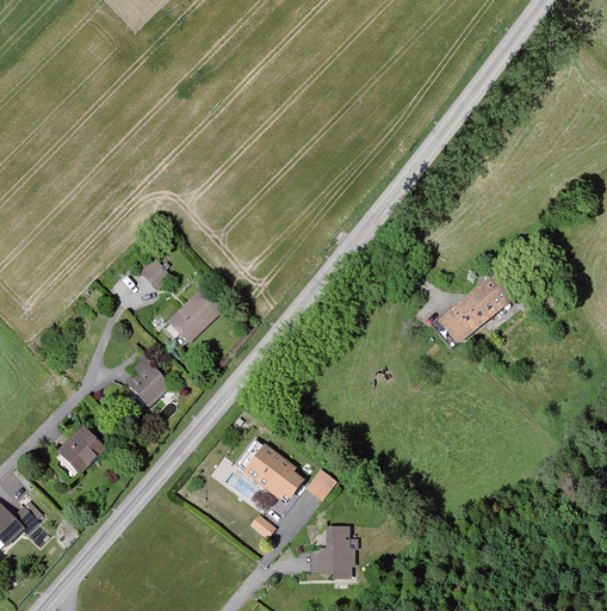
[(150,253),(135,271),(155,289),(171,273),(150,253)]
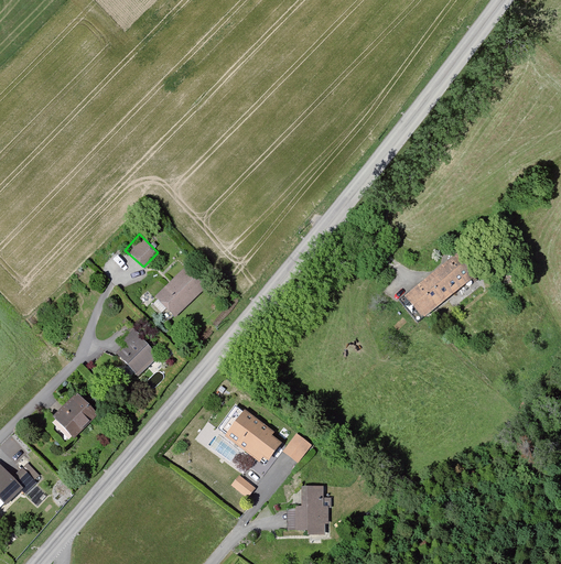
[(460,252),(405,296),(422,317),(476,274),(460,252)]
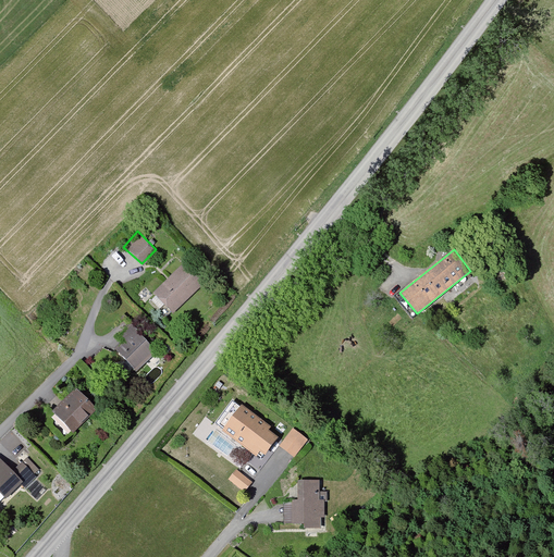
[(184,262),(152,292),(173,310),(206,282),(184,262)]
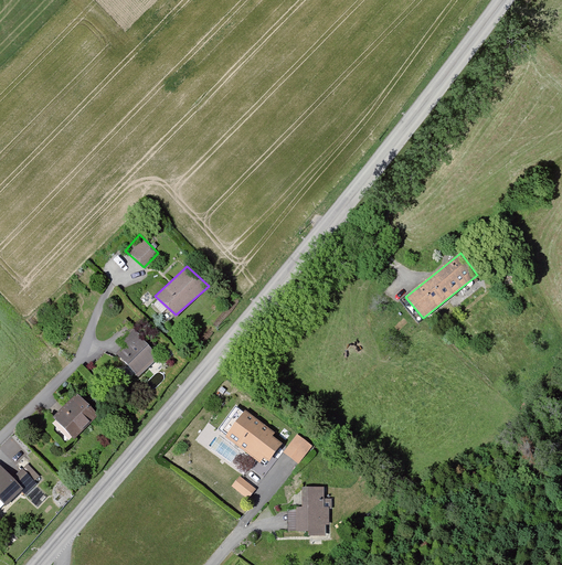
[(123,344),(114,354),(138,376),(156,356),(131,330),(117,341),(123,344)]
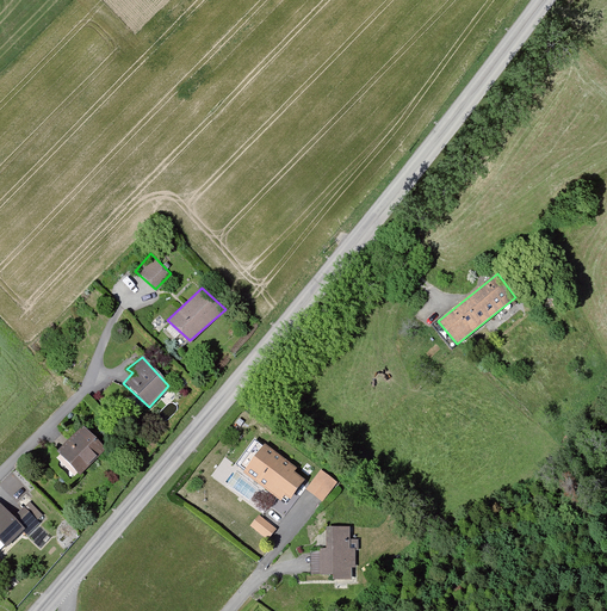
[(84,426),(57,450),(81,474),(106,448),(84,426)]
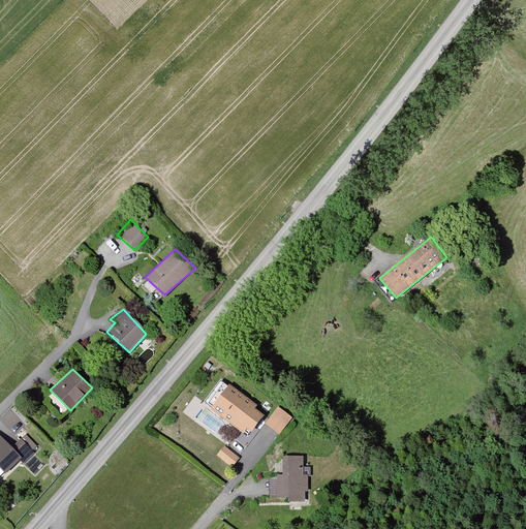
[(228,384),(211,408),(250,435),(265,414),(228,384)]
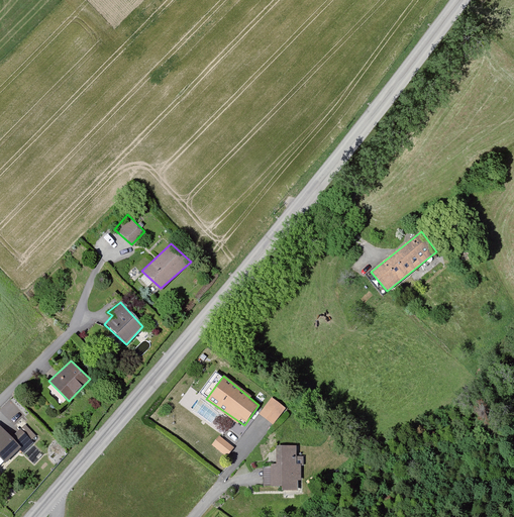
[(266,398),(259,412),(270,422),(280,410),(266,398)]
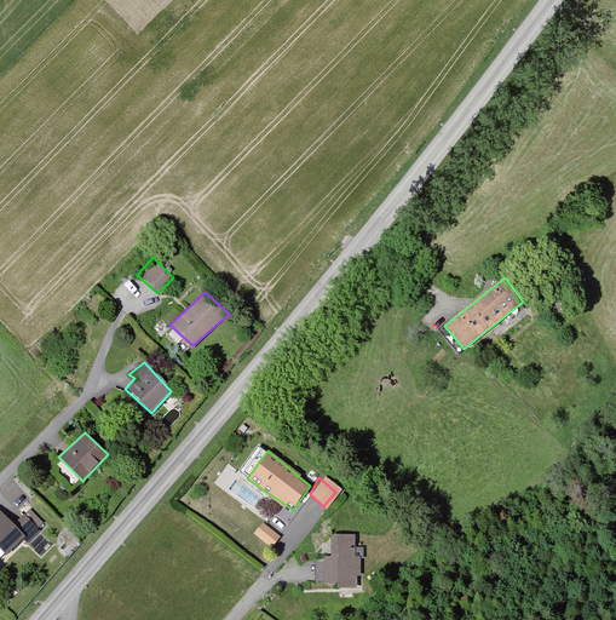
[(0,545),(9,552),(21,539),(27,541),(39,529),(22,512),(16,523),(0,510),(0,545)]
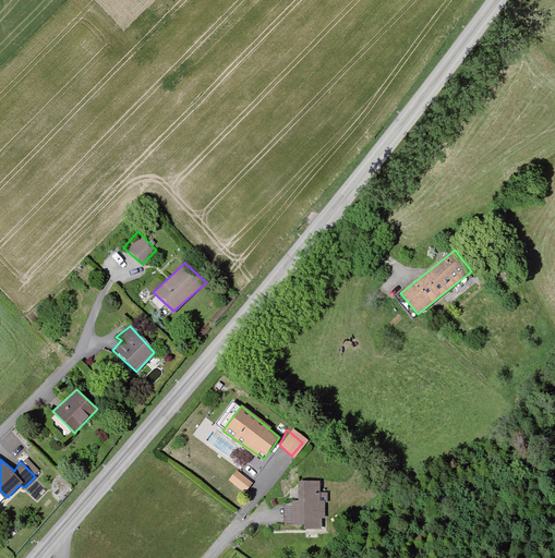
[(237,470),(227,480),(244,493),(251,483),(237,470)]
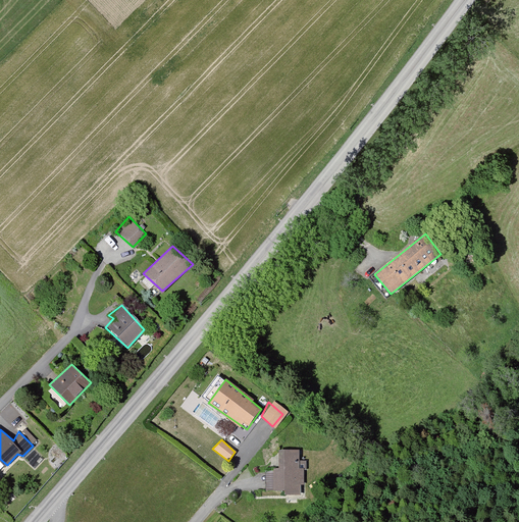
[(269,468),(269,488),(280,488),(282,493),(294,492),(298,450),(278,450),(277,464),(269,468)]
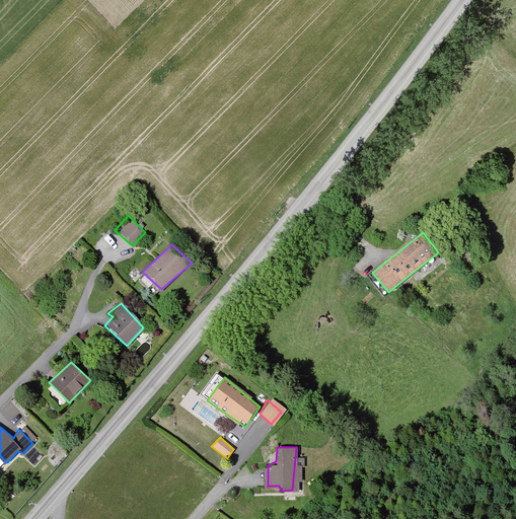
All buildings are outlined.
